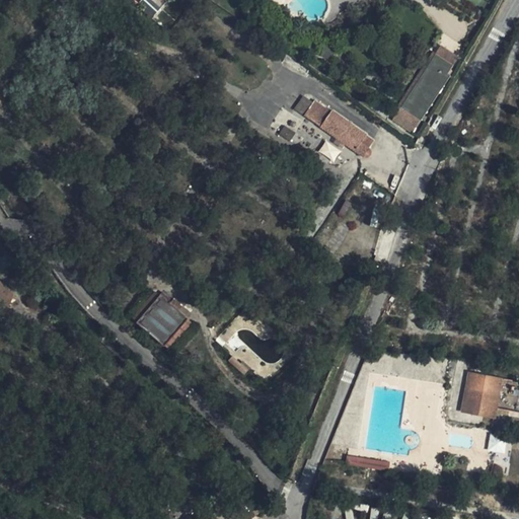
[(141,0),(137,5),(152,18),(161,6),(153,0),(141,0)]
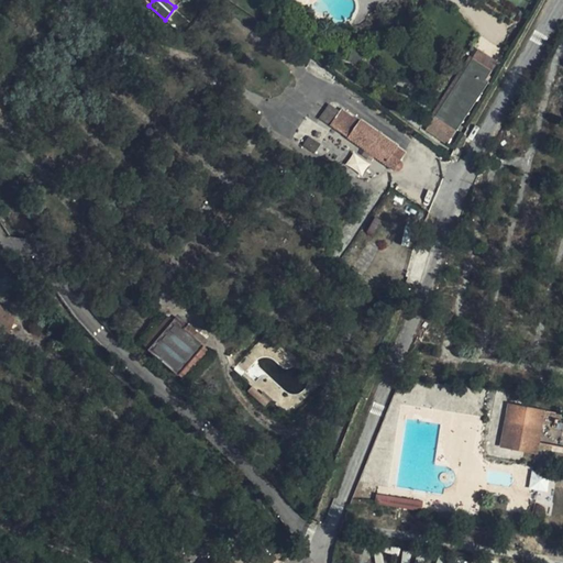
[(477,51),(473,58),(492,72),(497,63),(477,51)]
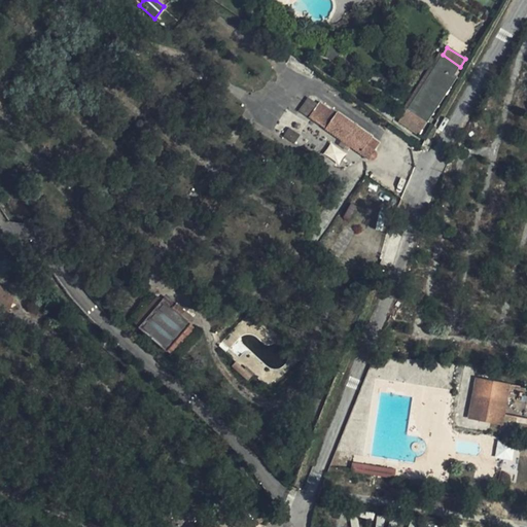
[(460,67),(443,55),(399,121),(419,135),(458,77),(455,75),(460,67)]
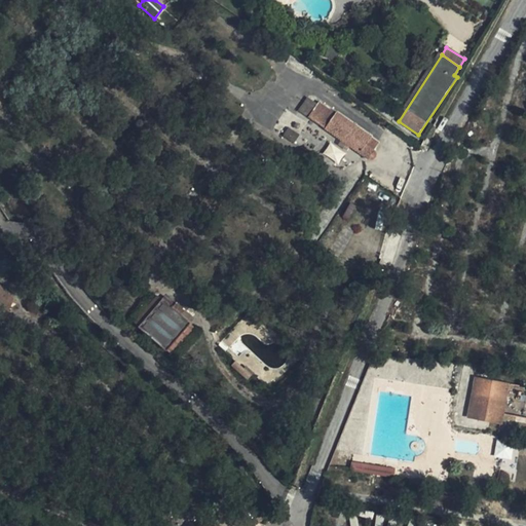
[(307,117),(316,105),(308,99),(299,111),(307,117)]
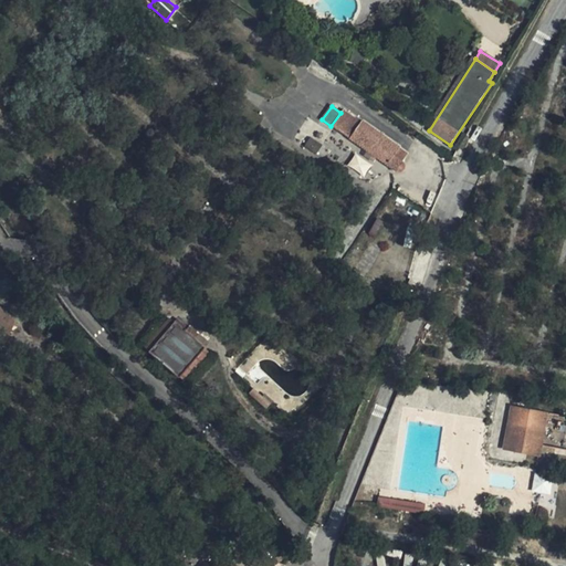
[(343,109),(331,126),(396,171),(398,173),(399,173),(401,171),(404,169),(405,166),(404,164),(402,161),(401,161),(394,156),(399,147),(363,121),(360,122),(343,109)]
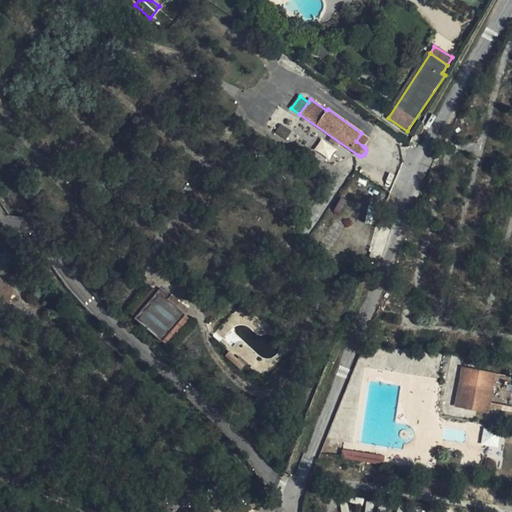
[(285,139),(291,131),(281,124),(276,133),(285,139)]
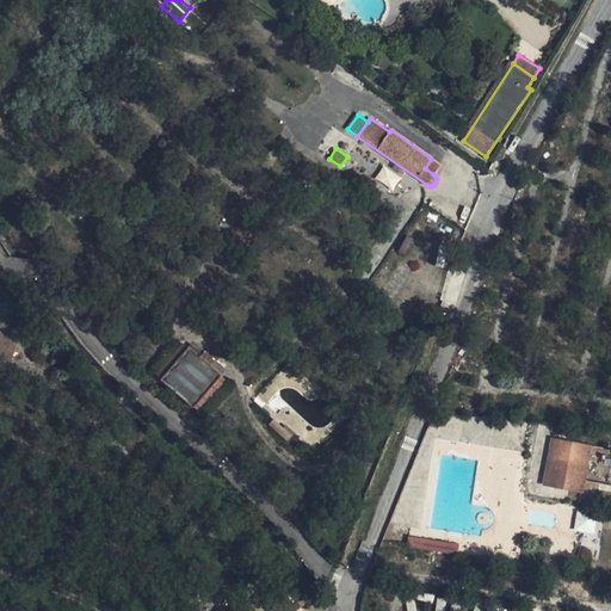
[(433,174),(439,166),(431,159),(425,168),(433,174)]
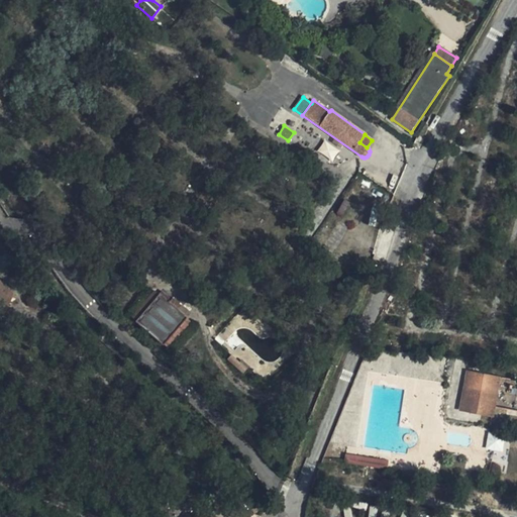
[(0,304),(5,307),(11,294),(0,283),(0,304)]
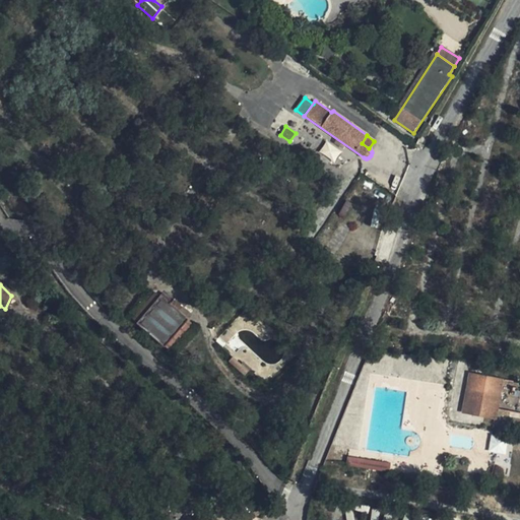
[(154,298),(133,321),(137,325),(158,302),(154,298)]
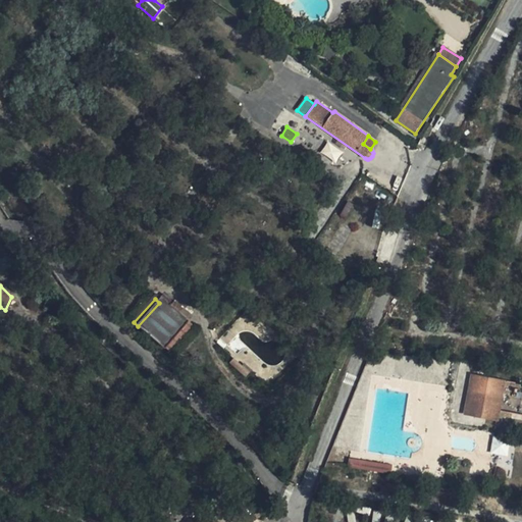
[(138,326),(136,327),(163,353),(164,351),(187,327),(192,321),(175,306),(172,308),(162,299),(159,303),(138,326)]
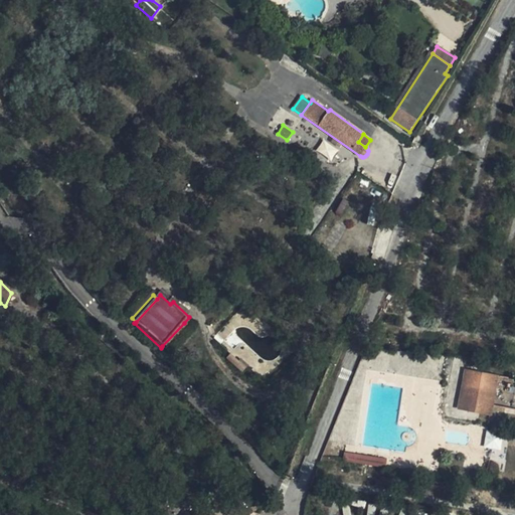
[(184,323),(162,346),(166,350),(188,327),(184,323)]
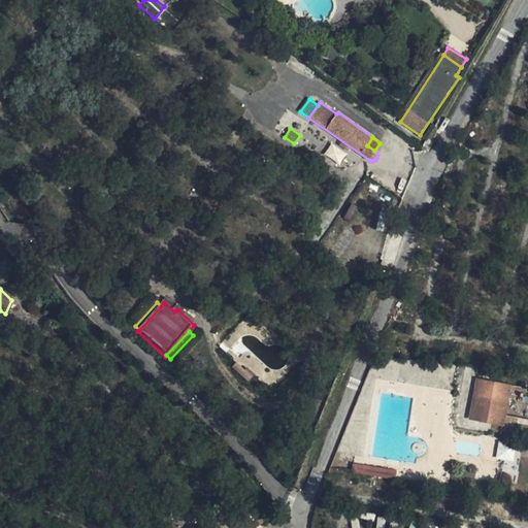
[(234,363),(231,367),(245,382),(253,374),(244,367),(242,370),(234,363)]
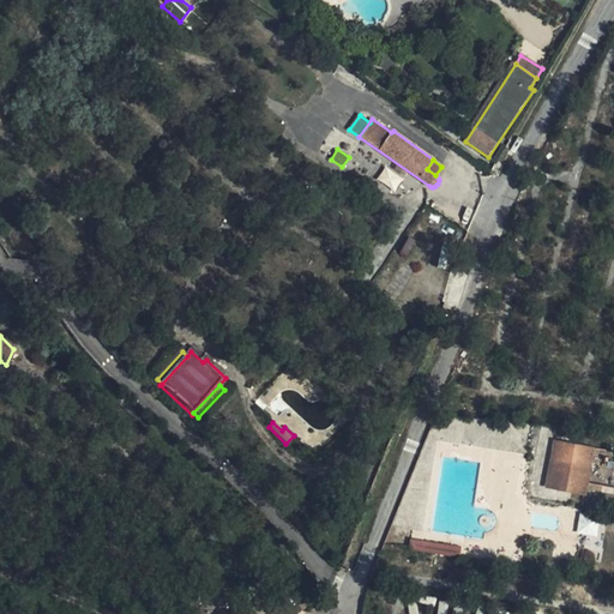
[(589,487),(595,450),(555,444),(548,489),(588,497),(589,487)]
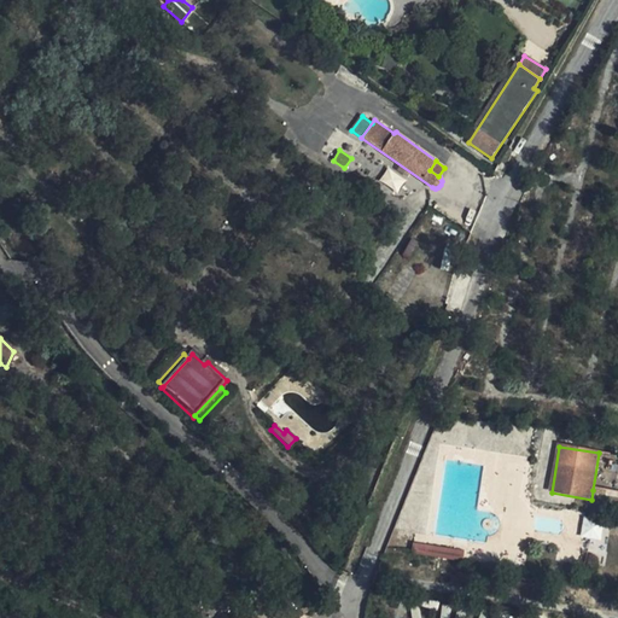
[(600,540),(602,524),(583,520),(581,536),(600,540)]
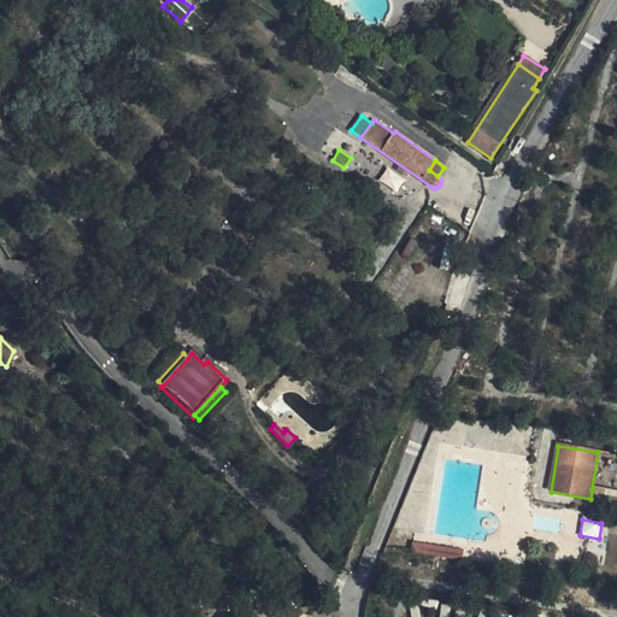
[(424,553),(424,556),(464,562),(465,551),(413,542),(412,552),(424,553)]
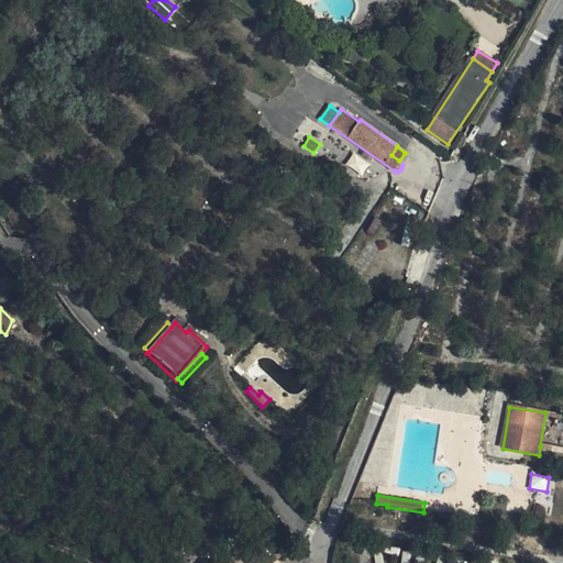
[(262,552),(267,562),(279,562),(272,548),(262,552)]
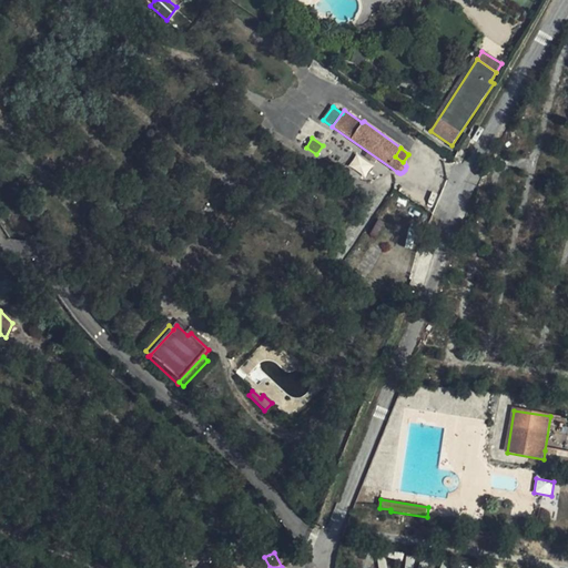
[(404,567),(412,567),(414,557),(407,556),(404,567)]
